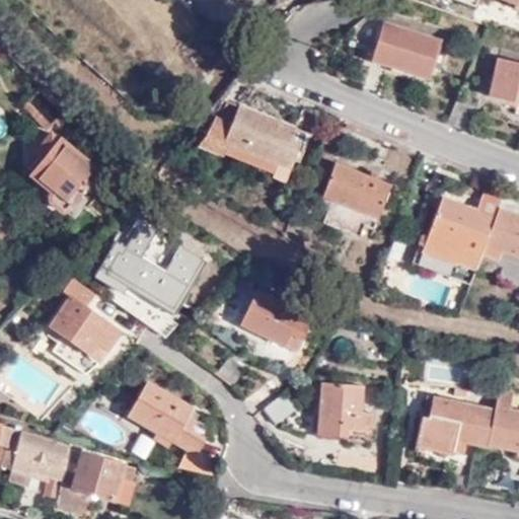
[(192,0),(228,31),(254,0),(192,0)]
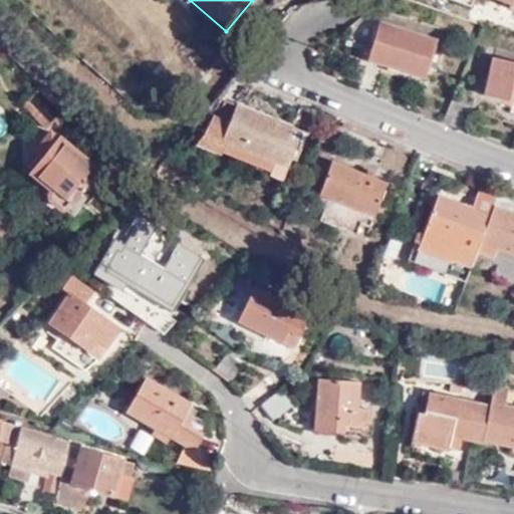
[(513,0),(449,0),(466,6),(468,0),(500,0),(506,2),(506,6),(513,8),(513,0)]
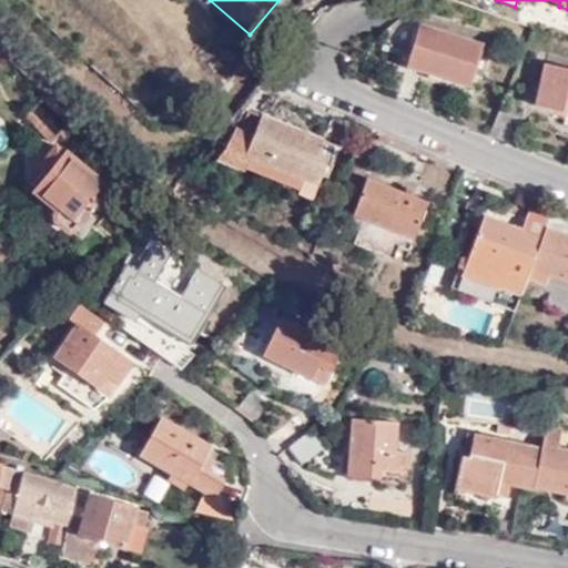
[(406,66),(469,83),(482,40),(418,22),(406,66)]
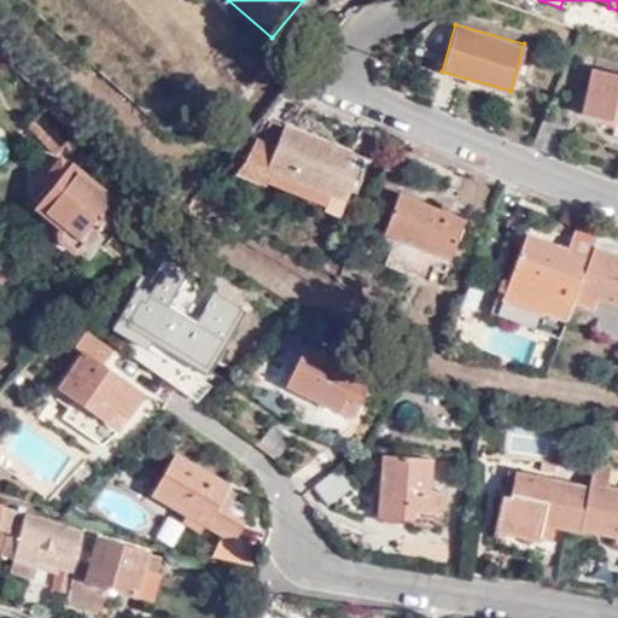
[(581,111),(617,120),(617,73),(592,66),(581,111)]
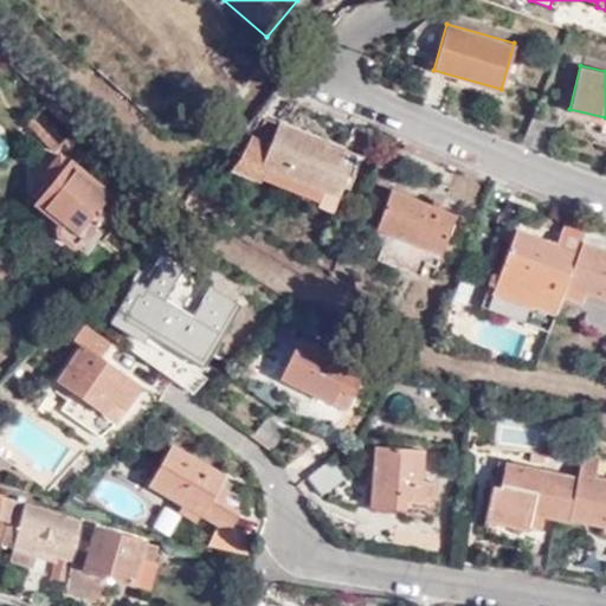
[(47,100),(26,123),(52,150),(63,141),(66,146),(79,133),(47,100)]
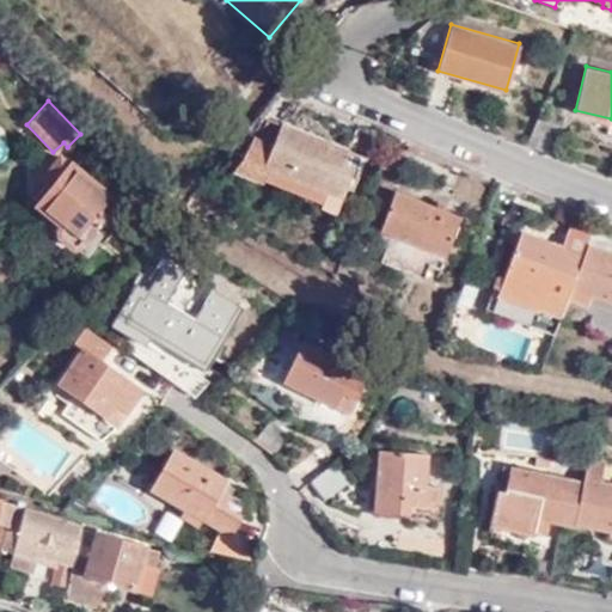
[(343,148),(256,117),(239,139),(246,141),(232,176),(262,187),(263,183),(268,170),(325,189),(320,203),(319,207),(336,213),(342,193),(341,191),(349,167),(338,164),(343,148)]
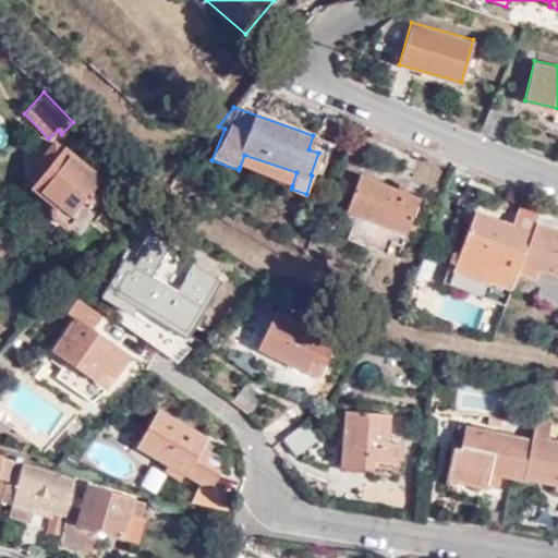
[(53,143),(36,164),(46,171),(33,186),(56,205),(52,208),(53,216),(67,227),(74,225),(106,183),(53,143)]
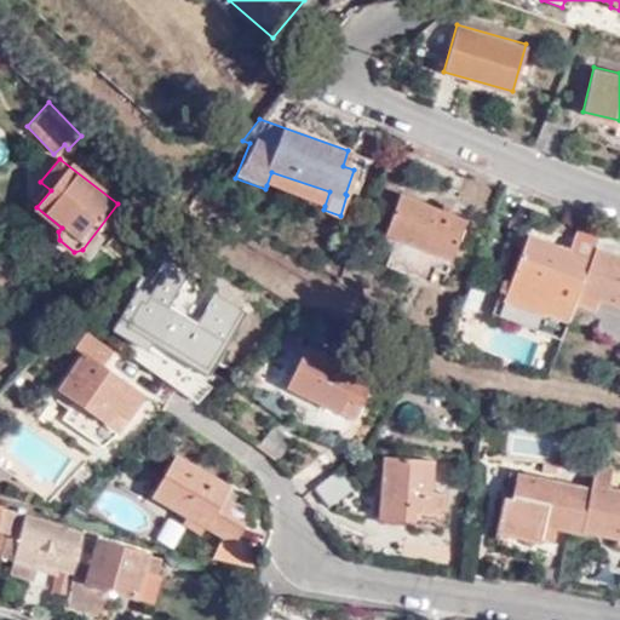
[(267,185),(325,206),(329,191),(271,172),(267,185)]
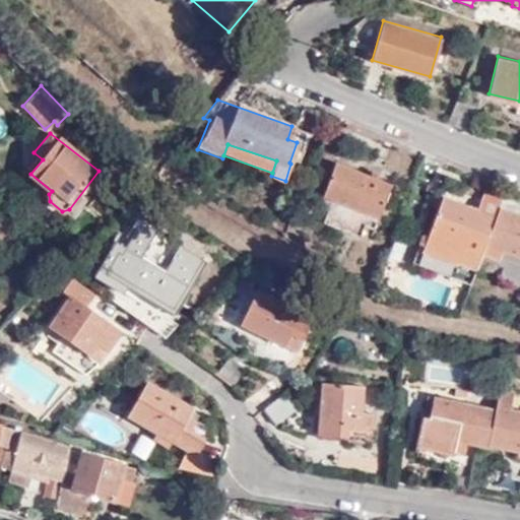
[(391,183),(337,161),(319,205),(328,209),(324,220),(361,235),(366,224),(373,226),(391,183)]
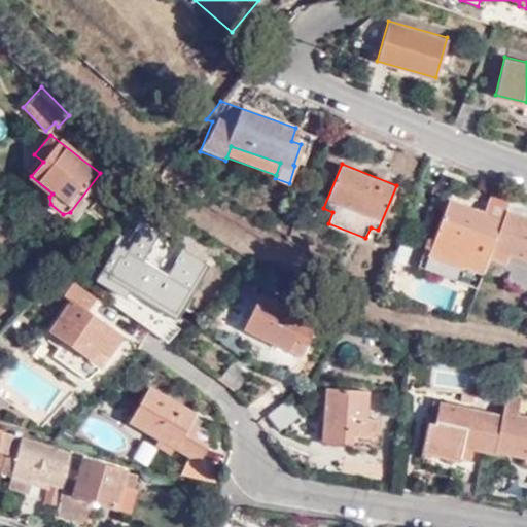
[(483,272),(491,247),(504,209),(510,195),(492,187),(483,211),(448,199),(430,240),(427,239),(420,260),(459,275),(463,264),(477,270),(483,272)]
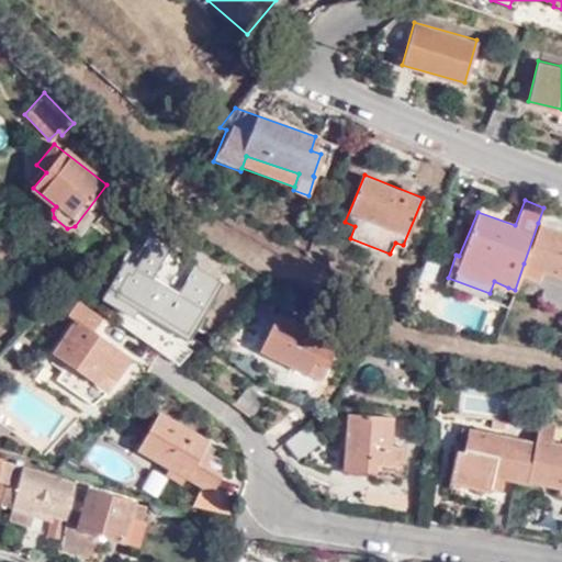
[(561,232),(538,223),(524,263),(551,272),(542,298),(561,306),(561,232)]
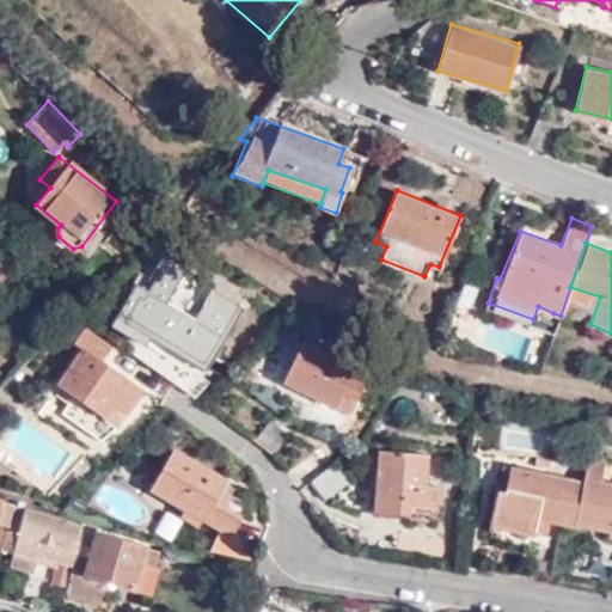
[(151,336),(204,368),(243,305),(213,287),(196,317),(170,301),(187,271),(167,259),(148,292),(136,285),(117,316),(151,336)]
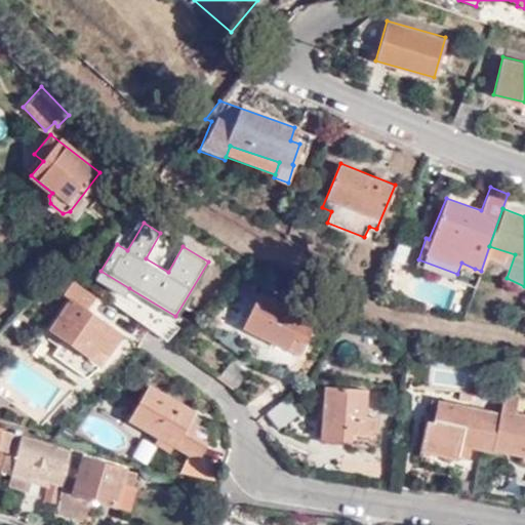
[(476,286),(481,271),(475,269),(471,283),(476,286)]
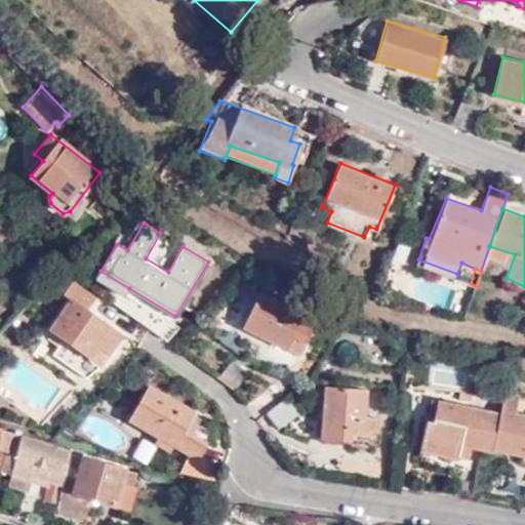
[(96,278),(125,295),(126,292),(129,288),(101,271),(96,278)]
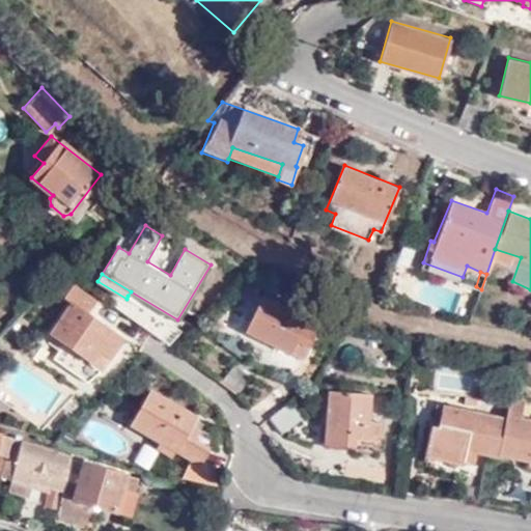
[(89,312),(98,298),(75,282),(64,296),(72,302),(50,333),(64,343),(54,359),(87,381),(104,366),(126,337),(89,312)]
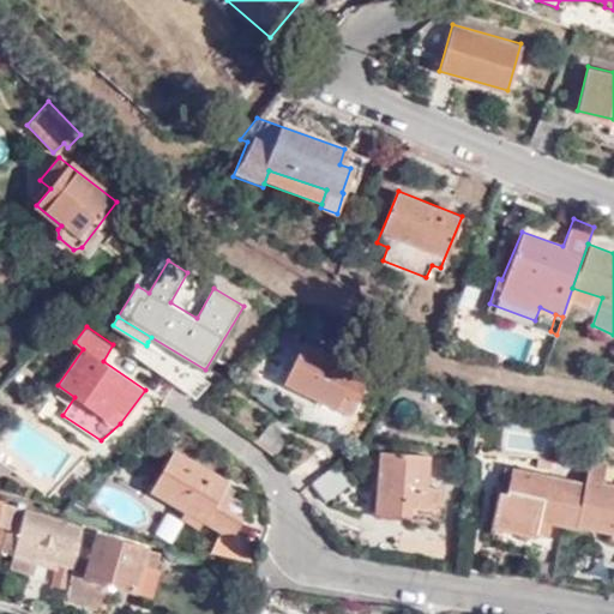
[(212,383),(148,342),(146,345),(139,356),(197,398),(212,383)]
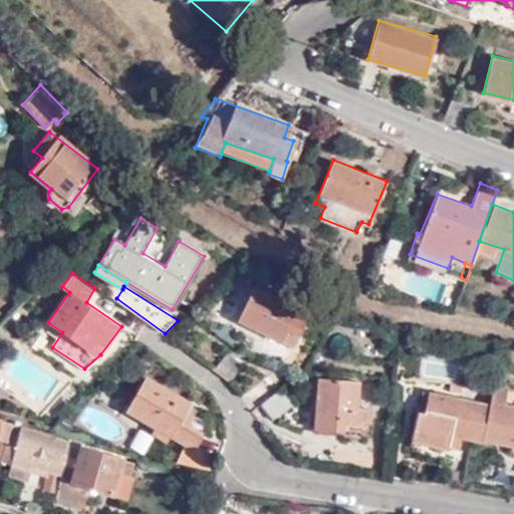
[(289,349),(307,316),(255,286),(236,319),(289,349)]
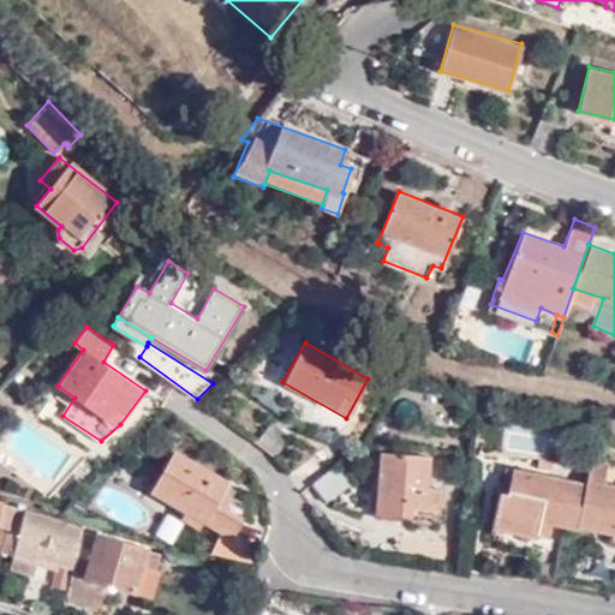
[(47,422),(57,407),(47,400),(37,415),(47,422)]
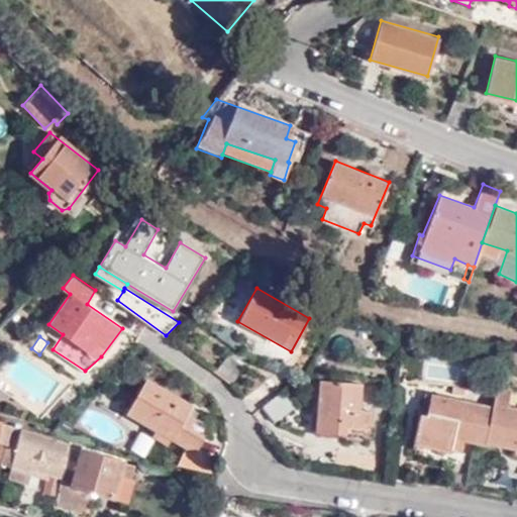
[(226,349),(212,369),(229,381),(243,362),(226,349)]
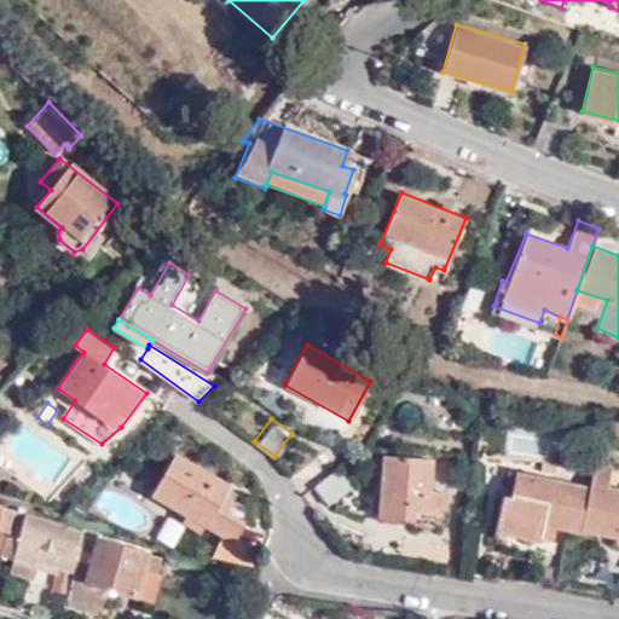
[(151,493),(231,539),(241,522),(224,512),(231,502),(221,495),(227,485),(175,453),(151,493)]
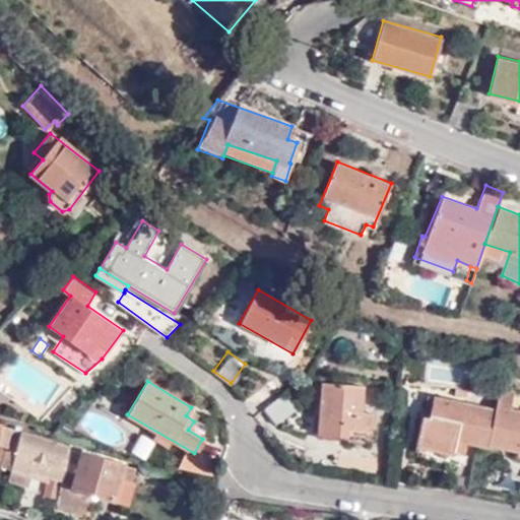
[(360,413),(362,386),(321,383),(316,435),(344,437),(344,431),(369,432),(371,414),(360,413)]
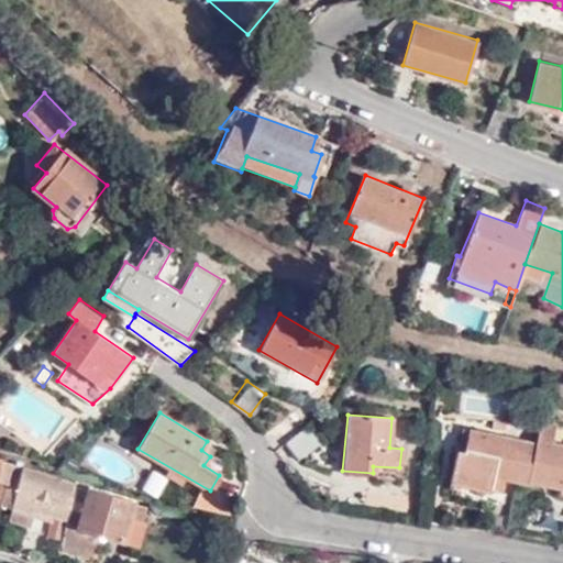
[(454,449),(448,476),(488,487),(492,476),(525,484),(526,481),(561,488),(560,494),(562,495),(562,443),(550,441),(554,423),(541,419),(534,441),(468,427),(463,450),(454,449)]
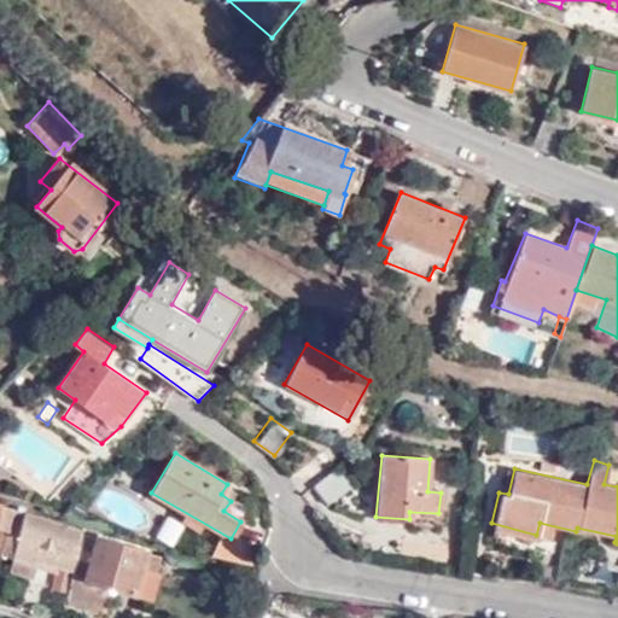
[(328,501),(350,481),(337,464),(313,483),(328,501)]
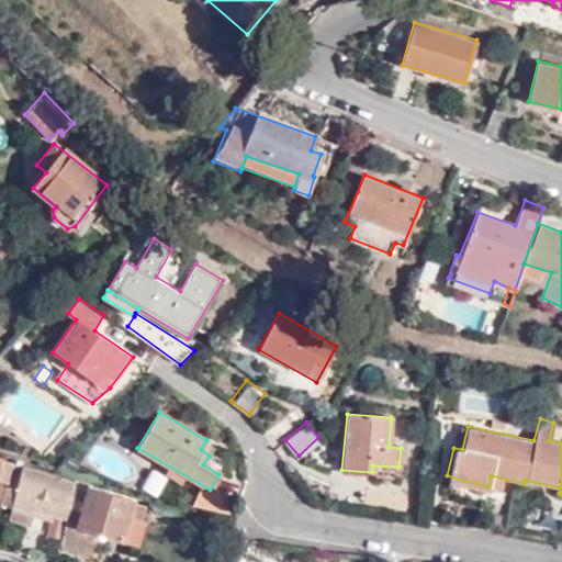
[(9,517),(29,523),(32,514),(33,507),(52,513),(49,519),(46,532),(60,536),(76,484),(76,482),(12,462),(11,468),(7,482),(1,503),(12,506),(9,517)]
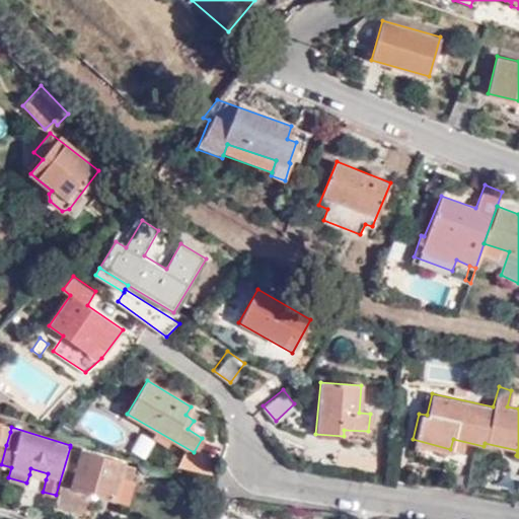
[(0,428),(0,442),(5,444),(8,431),(0,429),(0,428)]
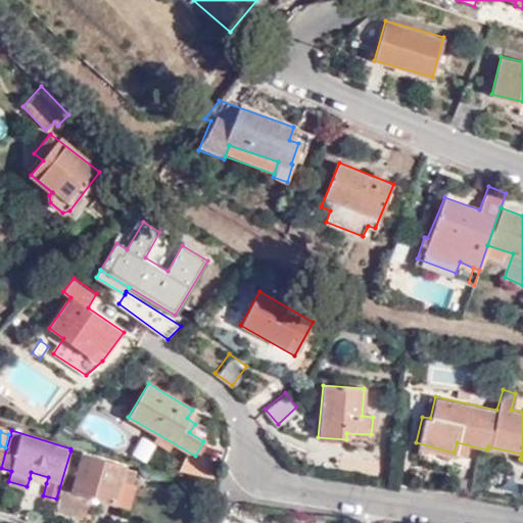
[(131,457),(144,465),(155,445),(142,437),(131,457)]
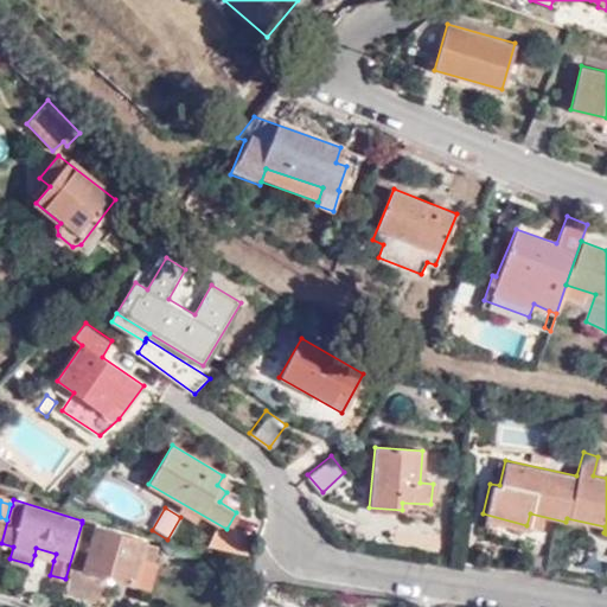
[(59,599),(64,599),(70,579),(74,564),(80,545),(84,524),(82,523),(65,579),(59,599)]
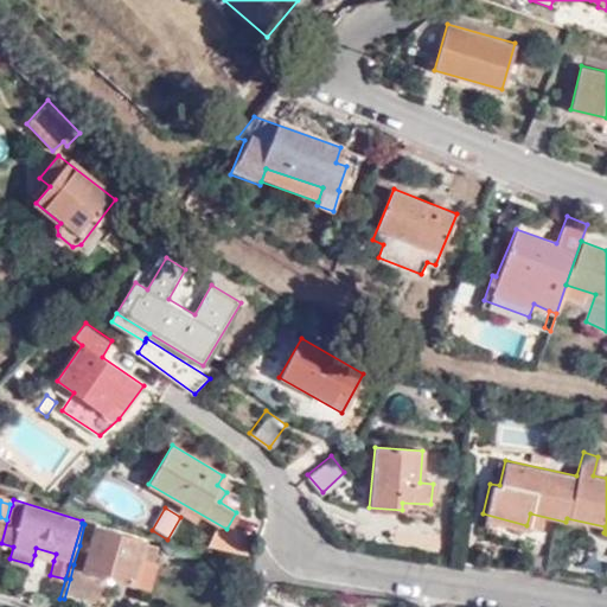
[(64,599),(91,606),(93,606),(102,575),(135,585),(147,543),(147,541),(84,524),(80,545),(74,564),(70,579),(64,599)]
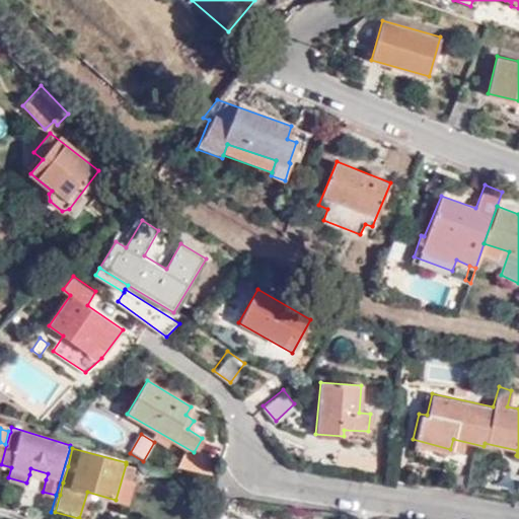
[(116,500),(129,504),(136,482),(132,480),(136,466),(126,464),(116,500)]
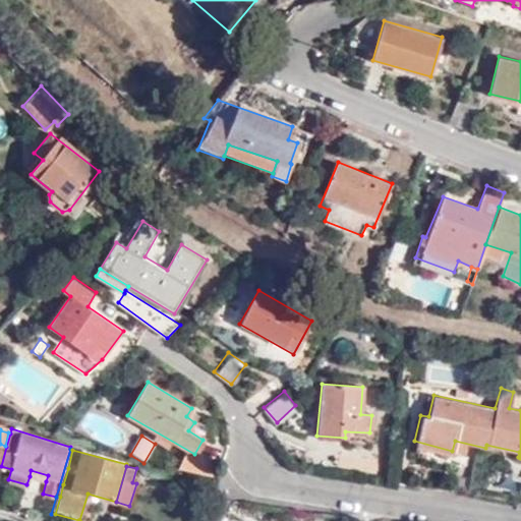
[(46,481),(48,475),(31,470),(30,476),(46,481)]
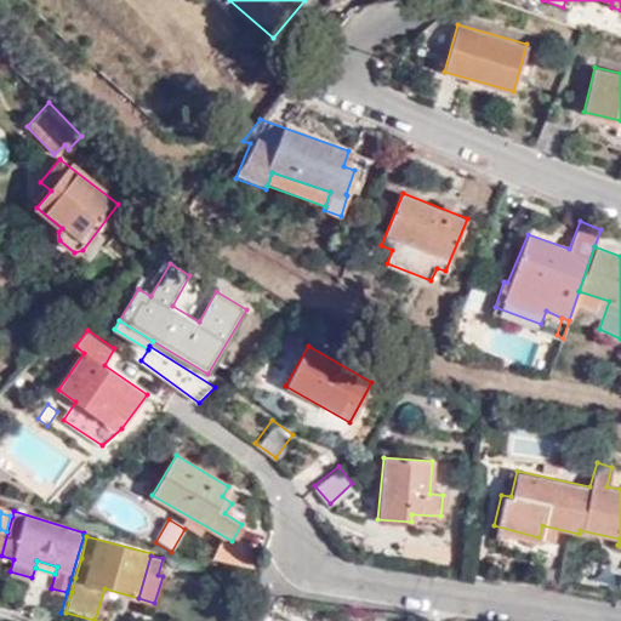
[(250,591),(254,573),(226,567),(222,586),(250,591)]
